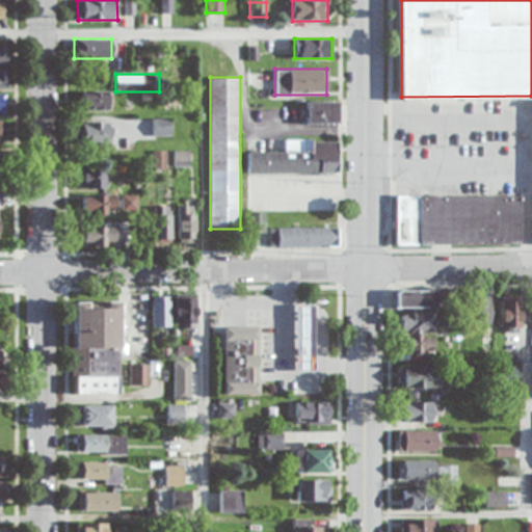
[(81,90),(81,110),(110,110),(110,90),(81,90)]
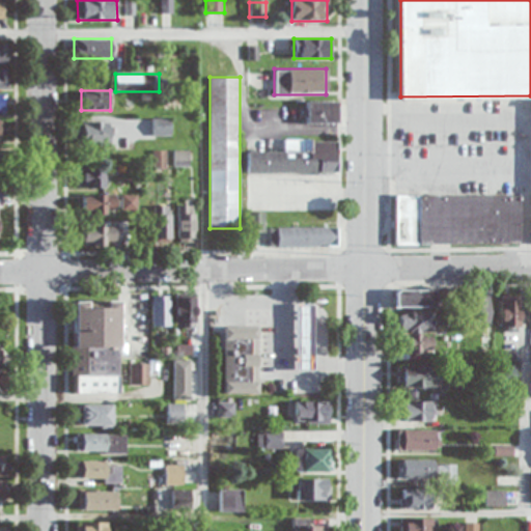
[(336,102),(305,102),(305,123),(336,123),(336,102)]
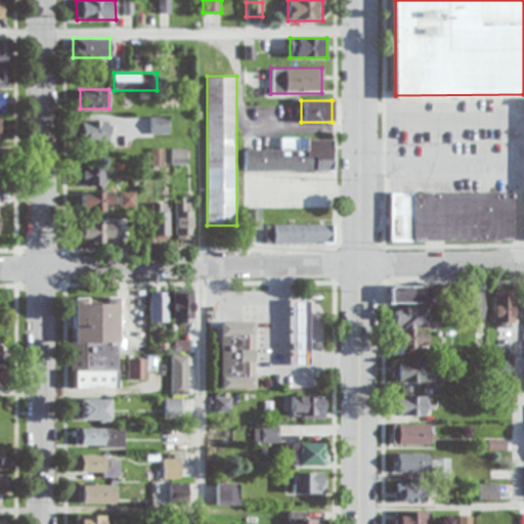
[(150,134),(169,134),(169,117),(150,117),(150,134)]
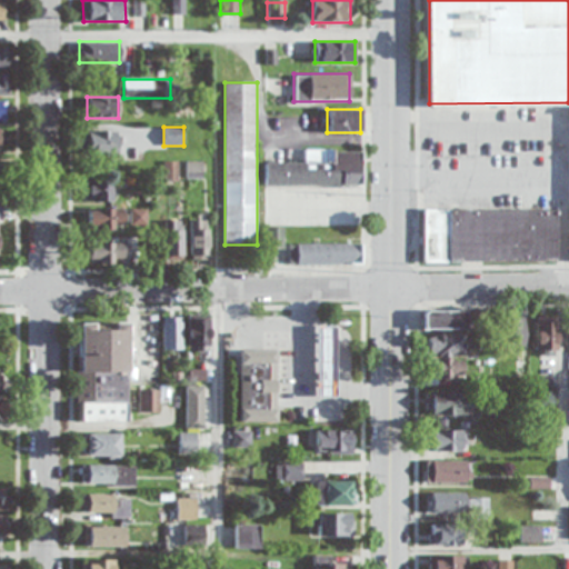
[(83,155),(119,155),(119,130),(83,130),(83,155)]
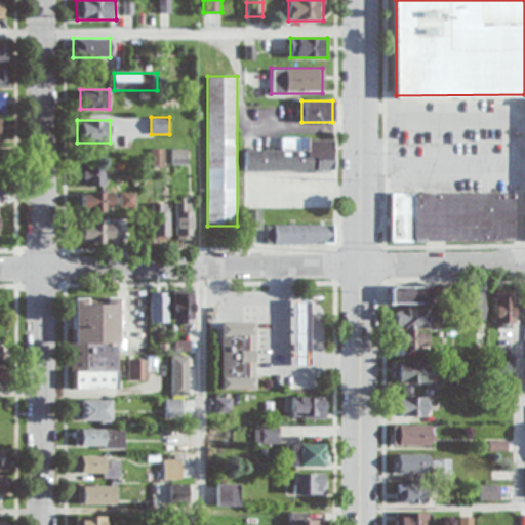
[(331,137),(280,137),(280,150),(244,150),(244,171),(331,172),(331,137)]
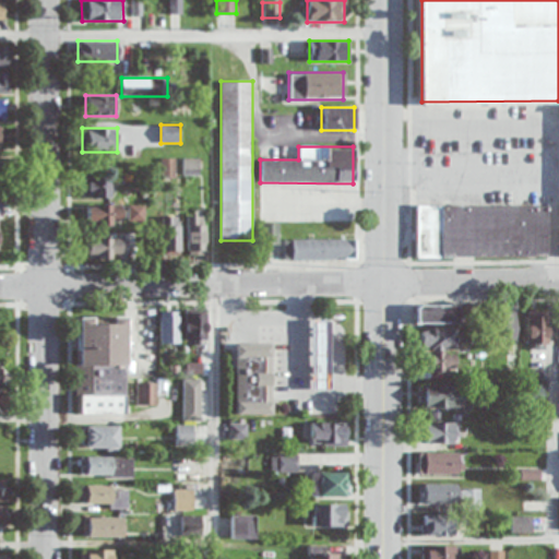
[(199,158),(183,158),(183,175),(199,175),(199,158)]
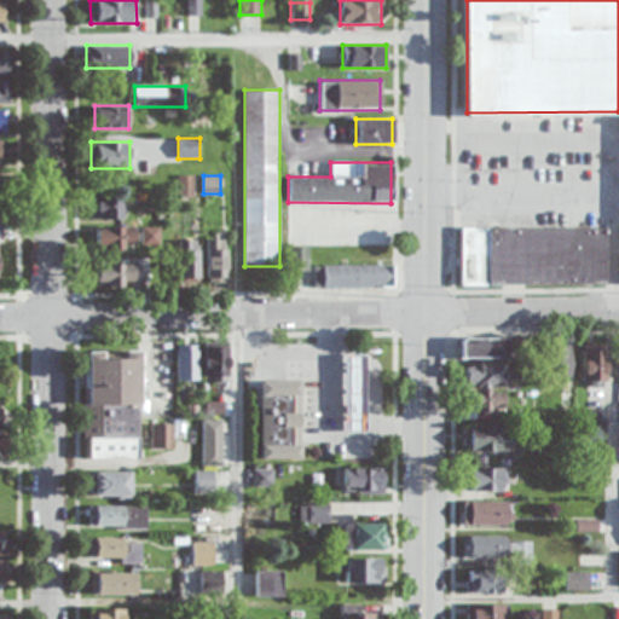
[(123,196),(91,196),(91,219),(123,219),(123,196)]
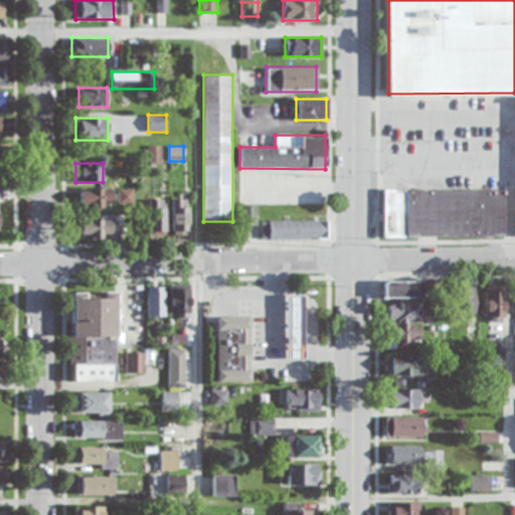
[(78,207),(112,207),(112,189),(78,189),(78,207)]
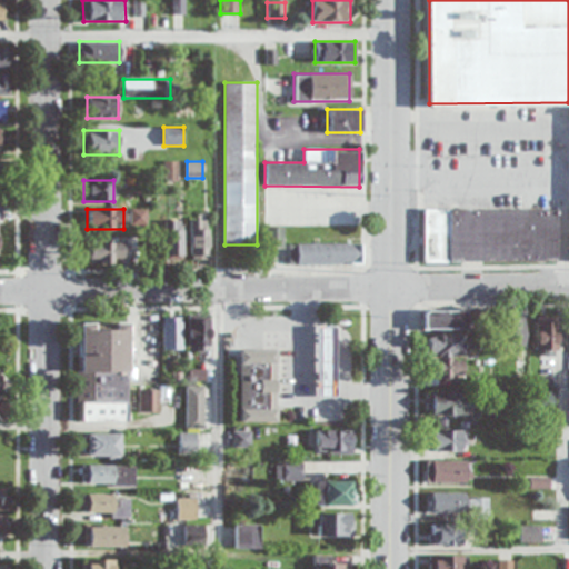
[(147,226),(147,209),(131,209),(131,226),(147,226)]
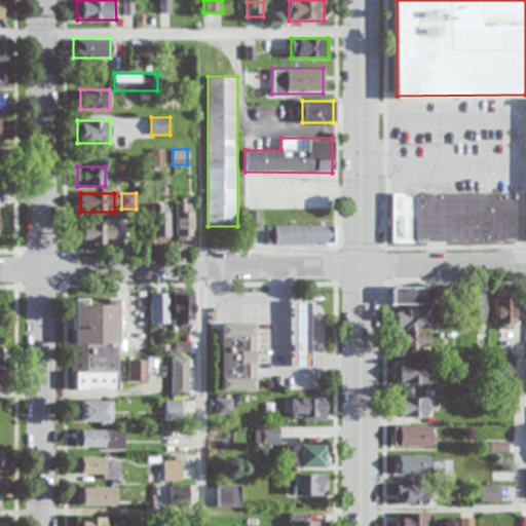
[(390,193),(389,245),(512,245),(512,193),(390,193)]
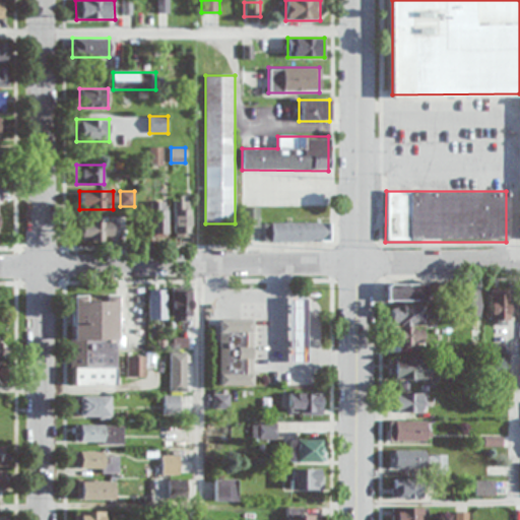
[(168,238),(168,201),(151,201),(151,238),(168,238)]
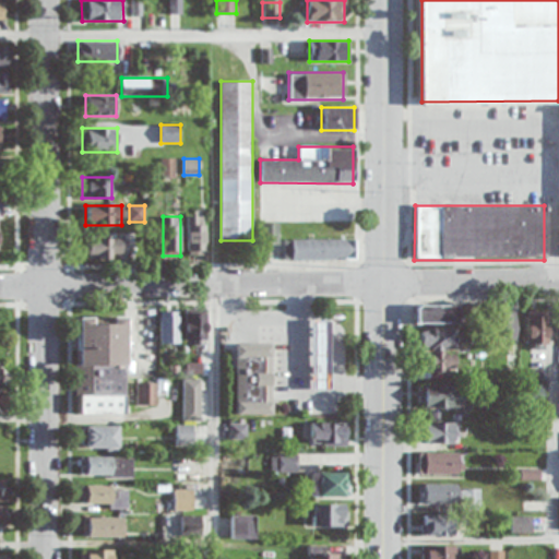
[(204,216),(187,216),(187,256),(204,256),(204,216)]
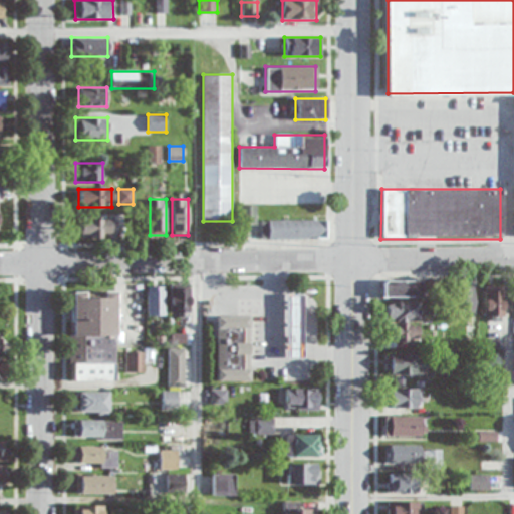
[(255,205),(240,205),(240,225),(255,225),(255,205)]
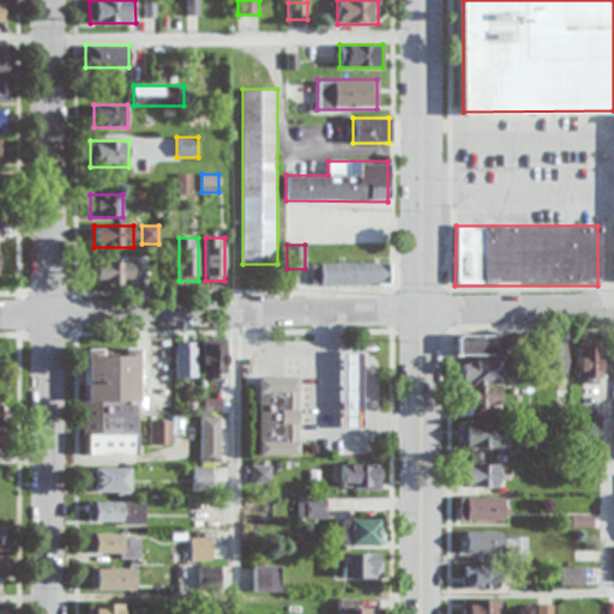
[(96,263),(96,284),(136,284),(136,263),(96,263)]
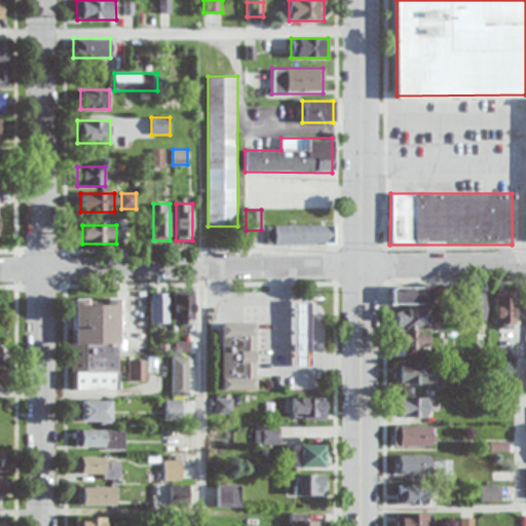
[(333,225),(266,225),(266,245),(333,245),(333,225)]
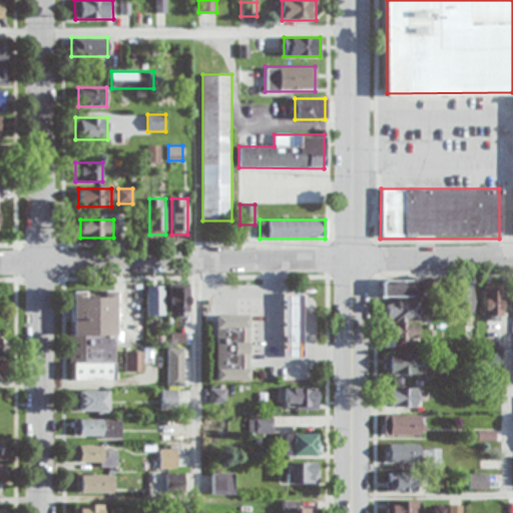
[(421,280),(380,280),(380,297),(421,297),(421,280)]
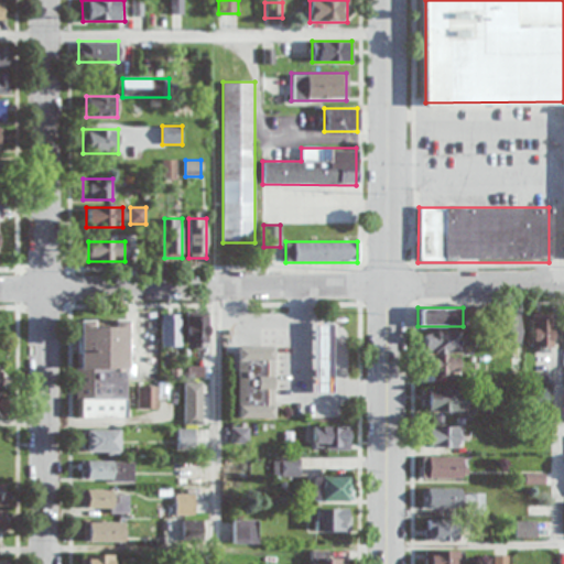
[(181,314),(161,314),(161,348),(181,348),(181,314)]
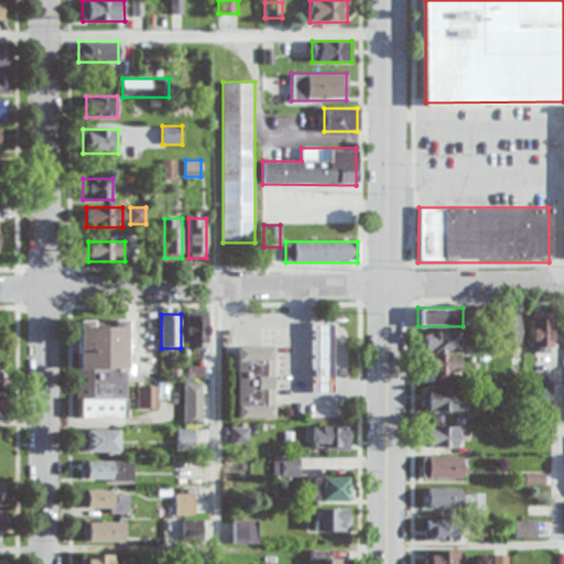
[(518,314),(501,314),(501,345),(518,345),(518,314)]
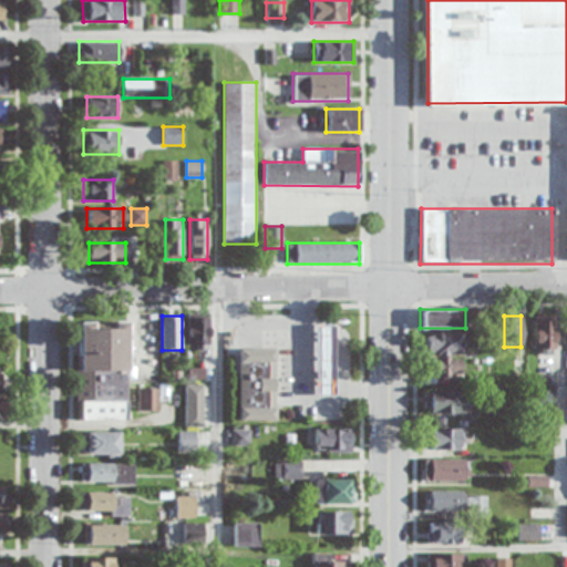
[(554,353),(554,316),(533,316),(533,353),(554,353)]
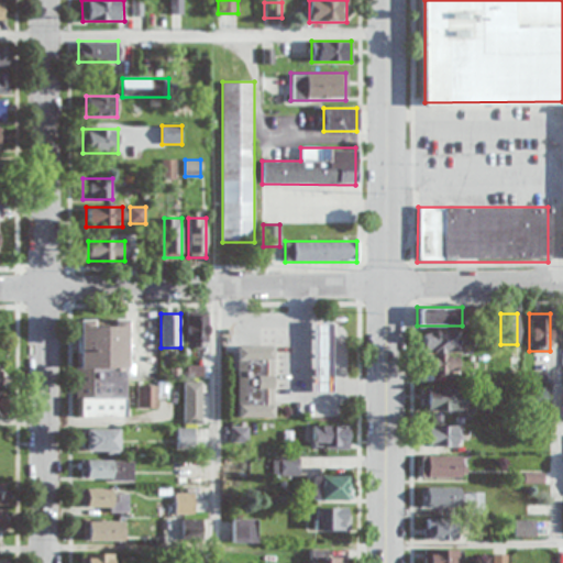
[(145,359),(155,359),(155,315),(136,315),(136,352),(145,352),(145,359)]
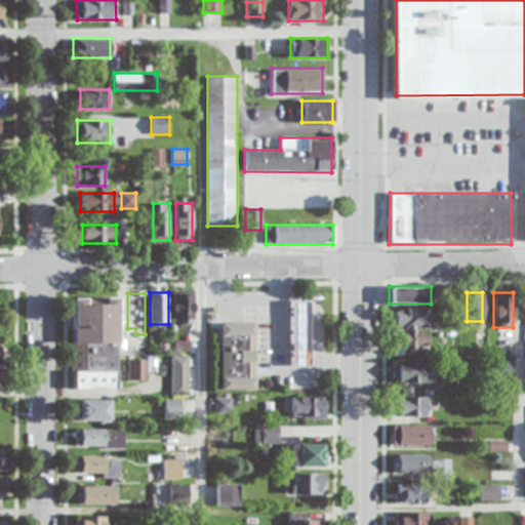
[(193,293),(173,293),(173,323),(193,323),(193,293)]
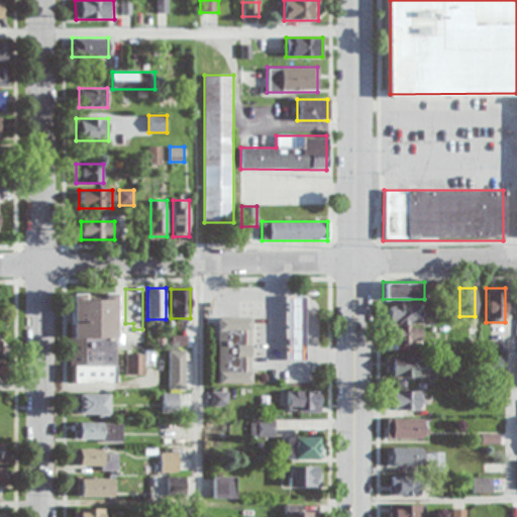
[(72,294),(71,383),(114,383),(115,294),(72,294)]
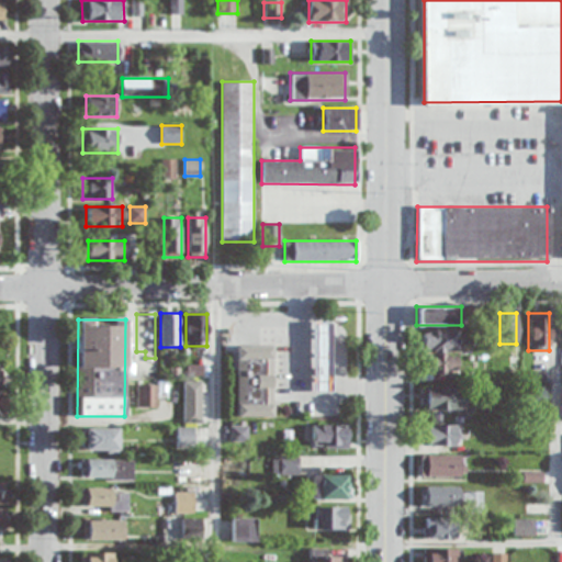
[(312,392),(329,392),(329,322),(312,322),(312,392)]
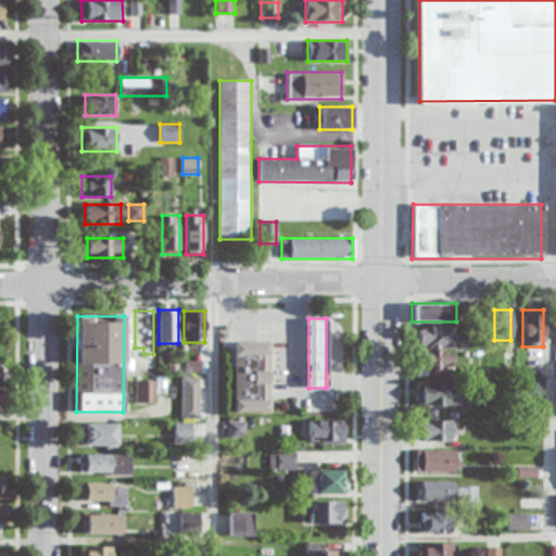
[(459,346),(459,327),(418,327),(418,346),(459,346)]
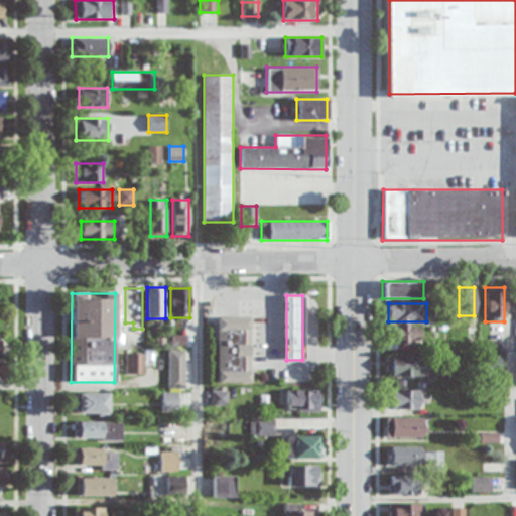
[(217,383),(250,383),(250,317),(217,317),(217,383)]
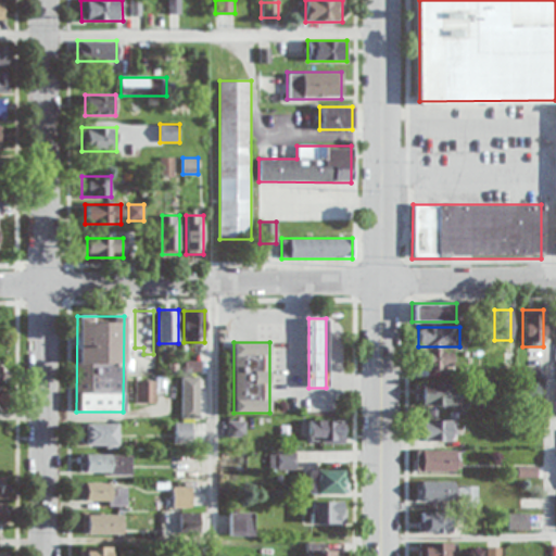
[(417,367),(454,367),(454,350),(417,350),(417,367)]
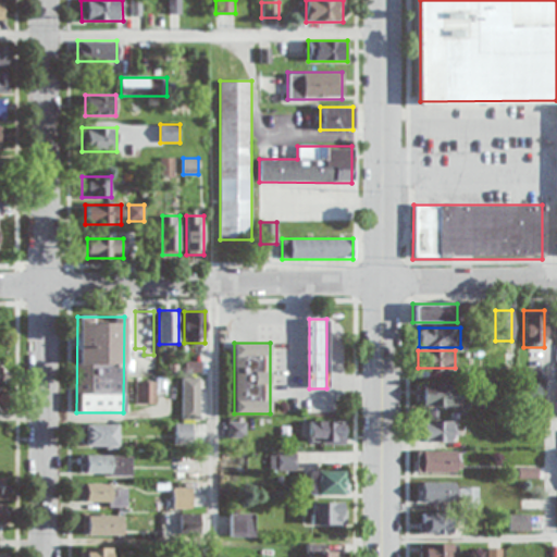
[(199,419),(199,379),(183,379),(183,419),(199,419)]
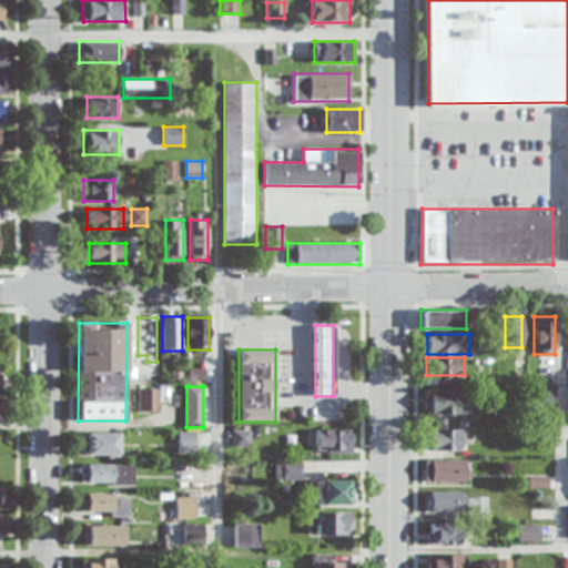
[(159,389),(139,389),(139,412),(159,412),(159,389)]
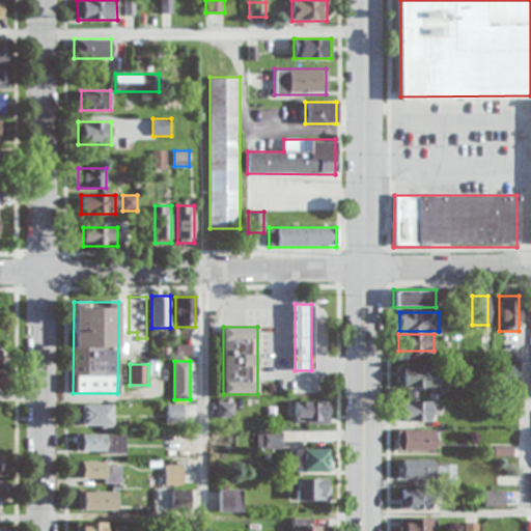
[(514,382),(514,364),(496,364),(496,382),(514,382)]
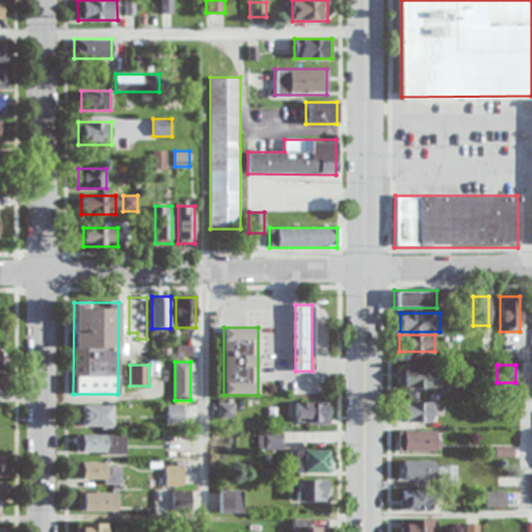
[(439,366),(399,366),(399,388),(439,388),(439,366)]
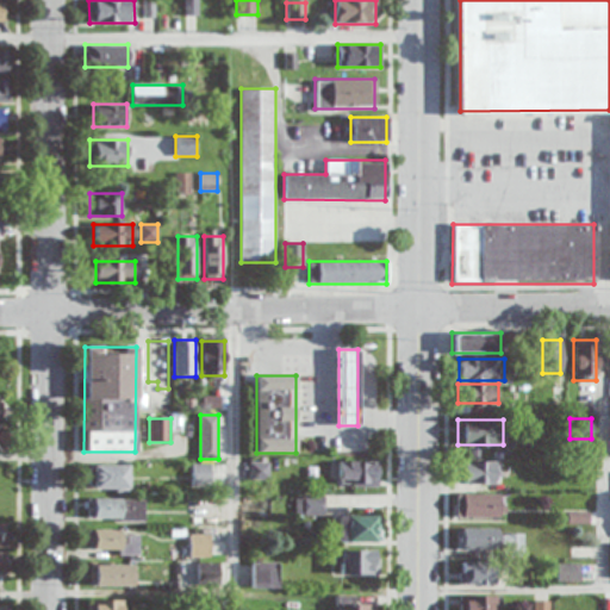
[(377,461),(338,461),(338,485),(377,485),(377,461)]
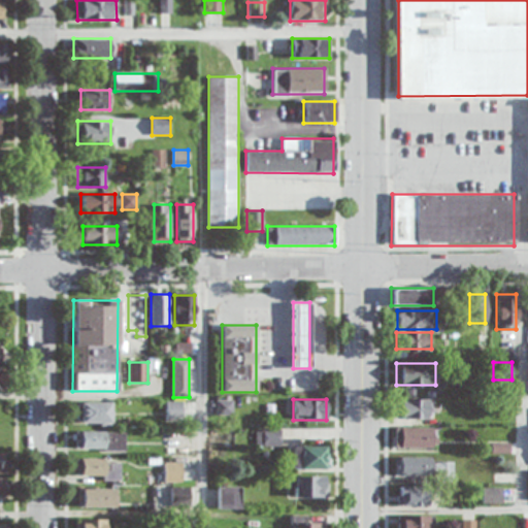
[(432,419),(432,399),(396,399),(396,419),(432,419)]
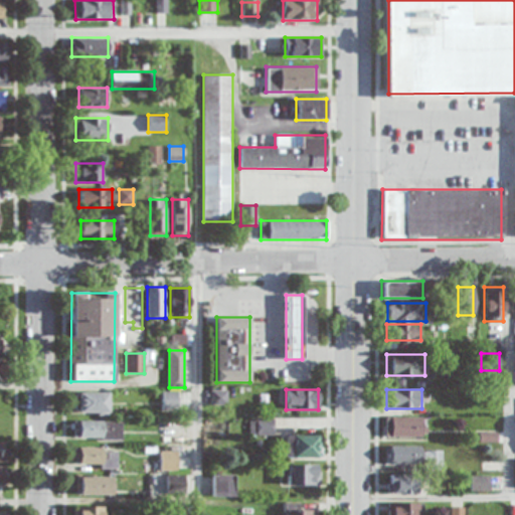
[(108,392),(75,392),(75,413),(108,413),(108,392)]
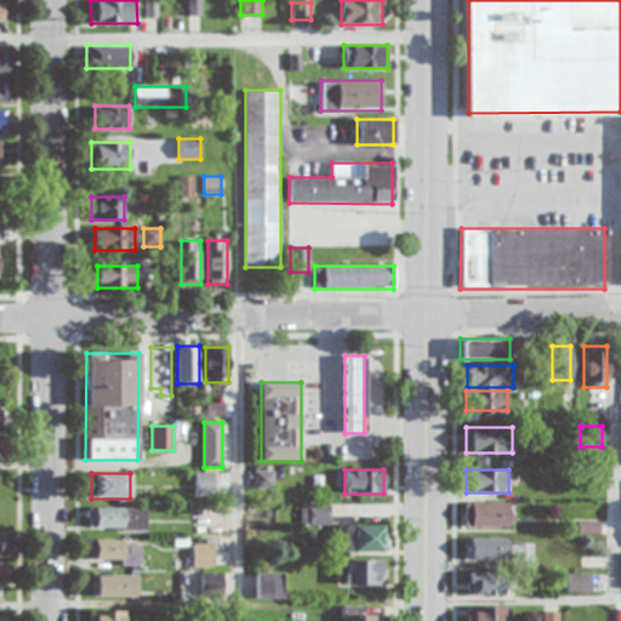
[(197,495),(215,495),(215,473),(197,473),(197,495)]
